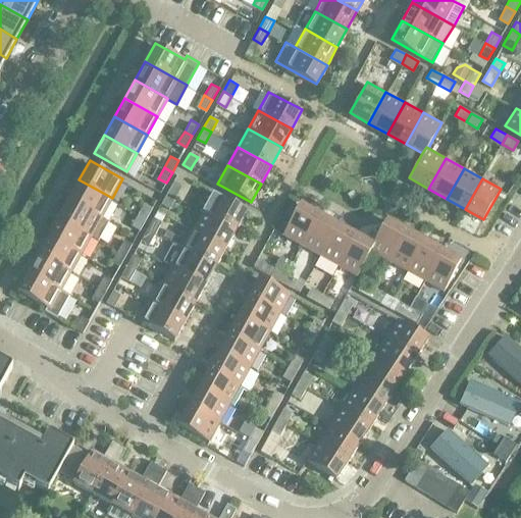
[(68,198),(102,216),(112,198),(79,179),(68,198)]
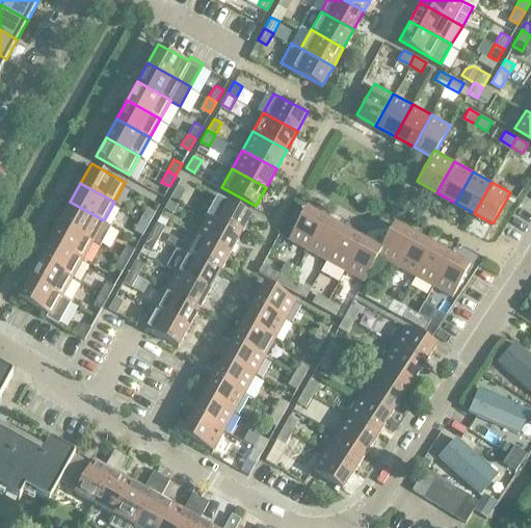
[(171,194),(180,199),(186,188),(178,183),(171,194)]
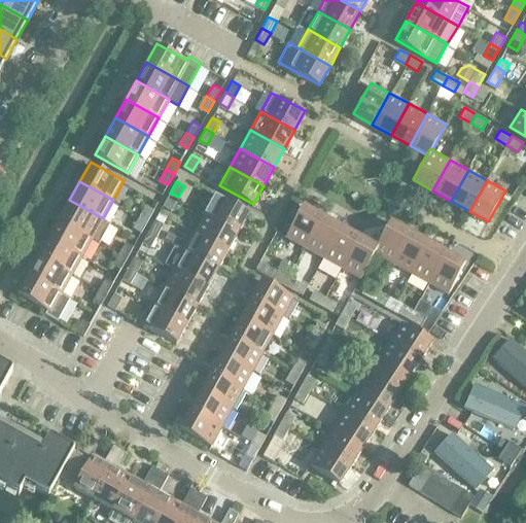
[(178,197),(170,193),(164,204),(172,208),(178,197)]
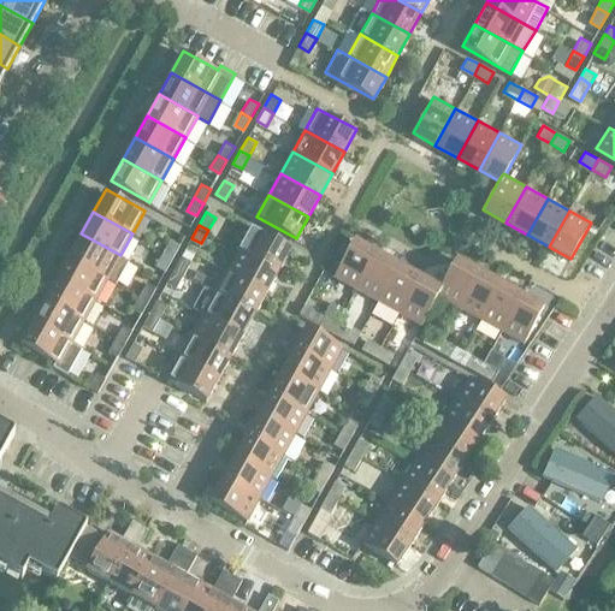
[(291,247),(252,225),(240,248),(279,270),(291,247)]
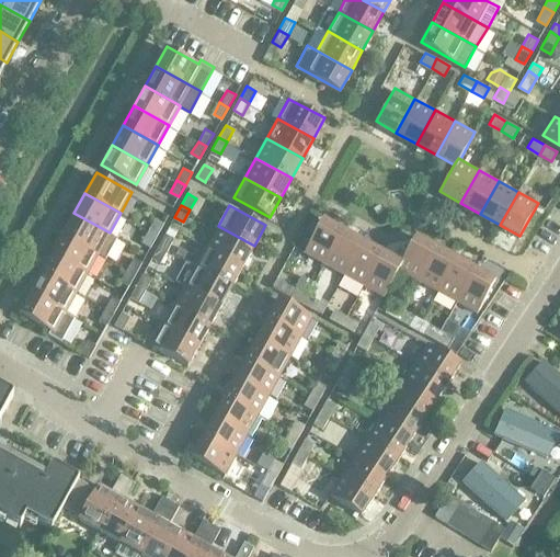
[(63,232),(99,252),(106,257),(117,237),(110,232),(73,213),(63,232)]
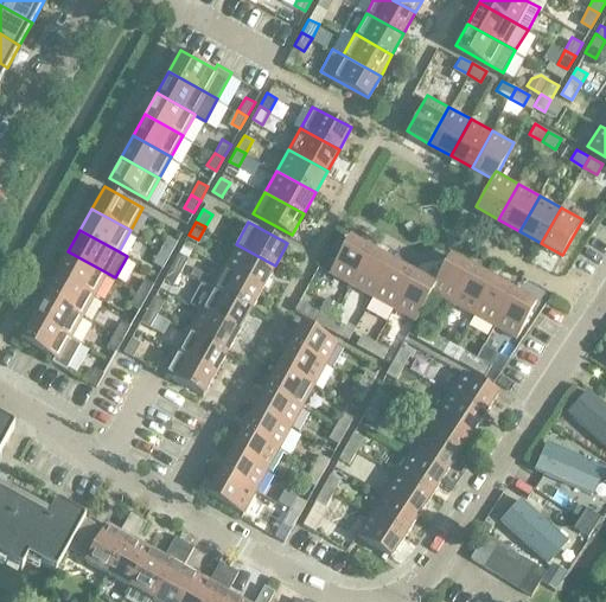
[(161,247),(171,253),(178,239),(168,234),(161,247)]
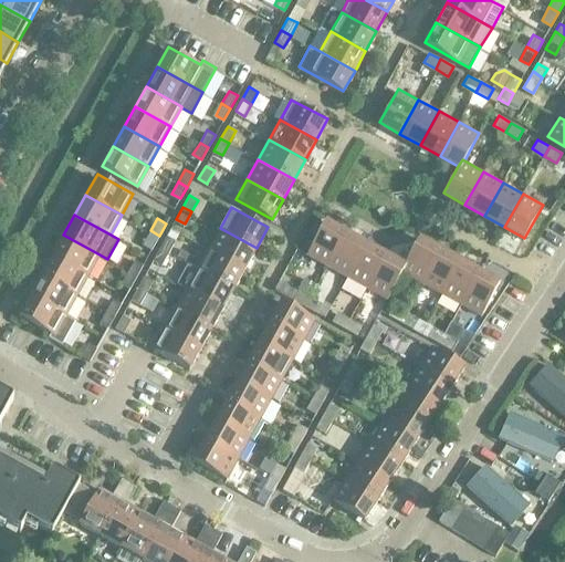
[(326,219),(307,252),(327,263),(346,230),(326,219)]
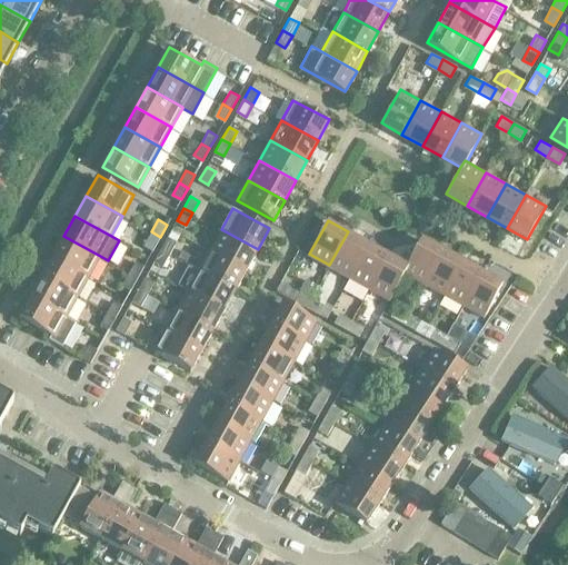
[(210,249),(247,269),(258,249),(221,229),(210,249)]
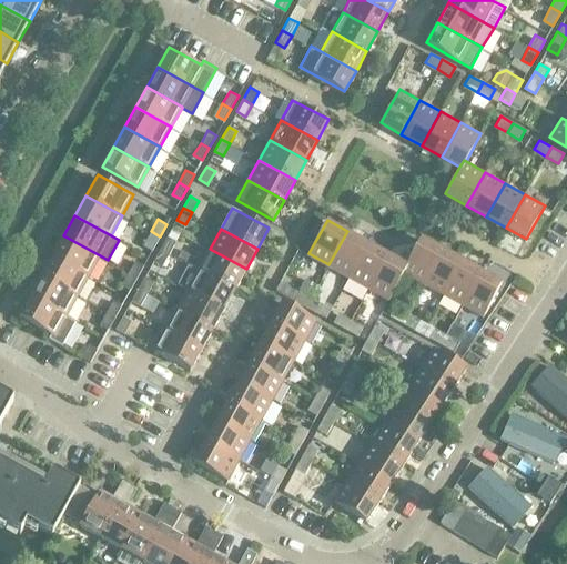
[(160,237),(151,231),(144,244),(153,249),(160,237)]
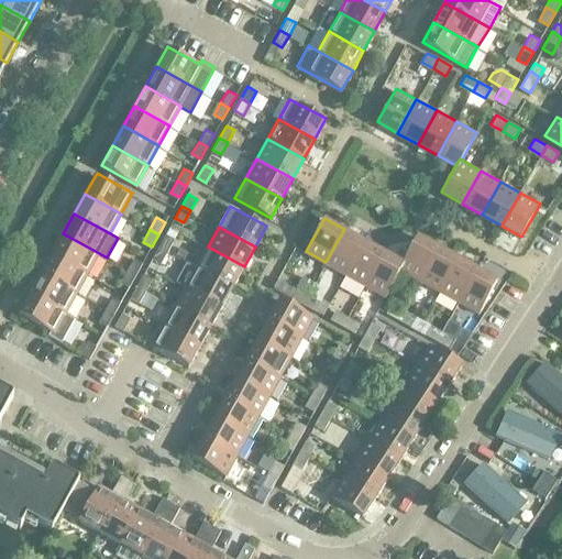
[(364,240),(344,229),(326,262),(345,273),(364,240)]
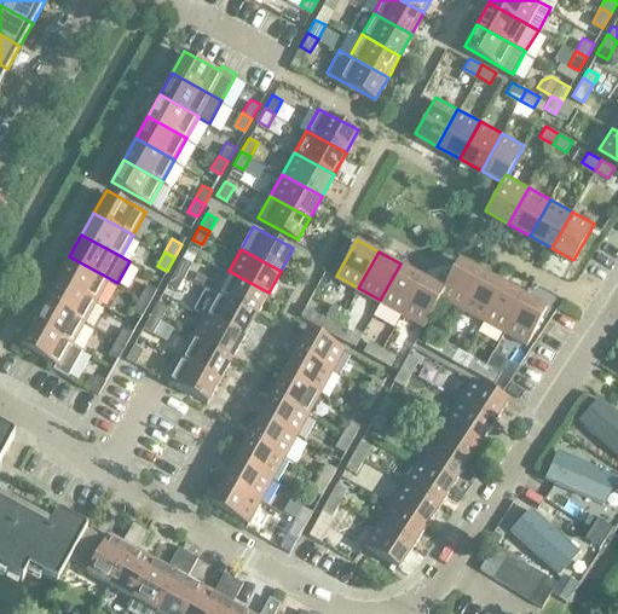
[(58,277),(97,299),(109,278),(69,256),(58,277)]
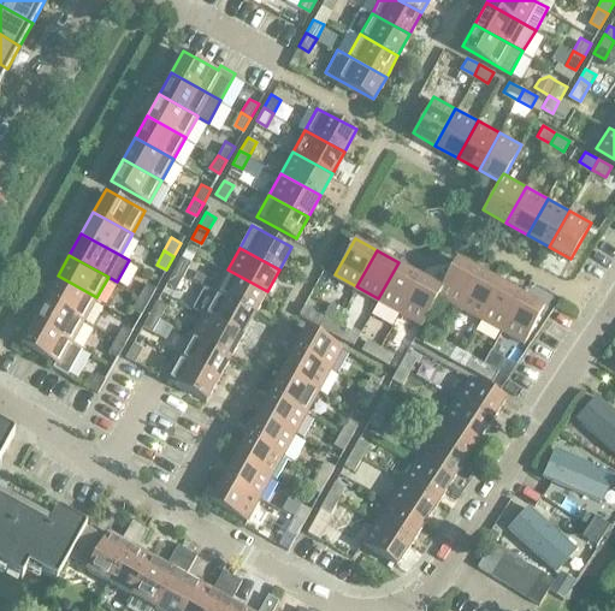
[(175,267),(184,273),(191,260),(182,255),(175,267)]
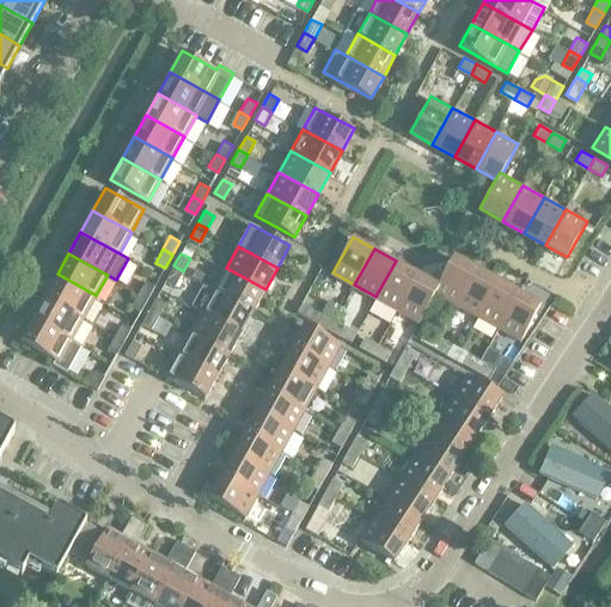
[(456,302),(476,267),(454,255),(438,283),(434,290),(435,292),(456,302)]
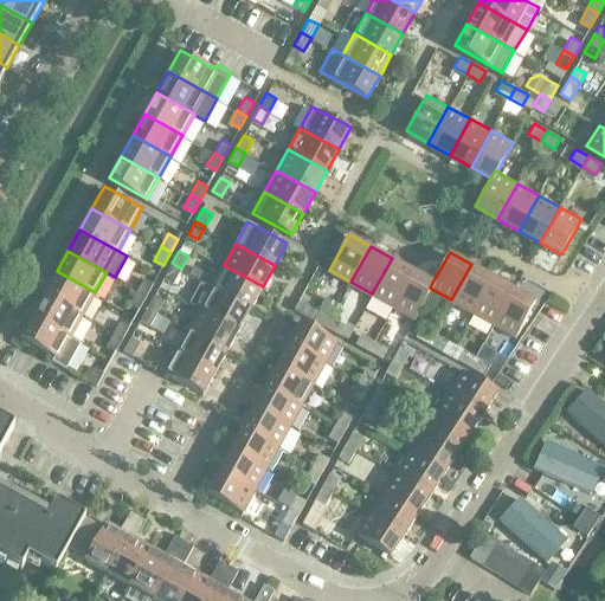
[(414,270),(392,258),(372,293),(394,305),(414,270)]
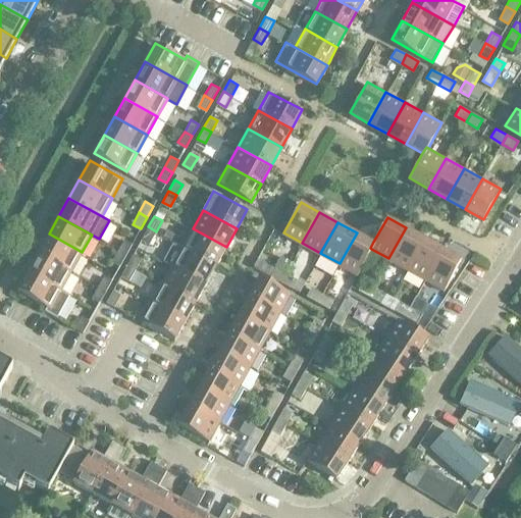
[(156,231),(148,226),(142,239),(150,243),(156,231)]
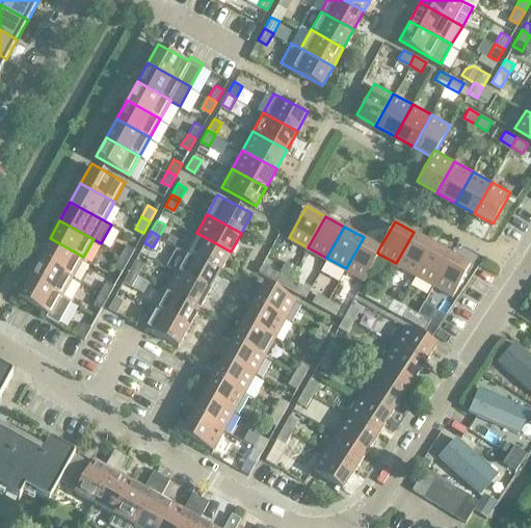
[(432,242),(414,232),(396,263),(415,273),(432,242)]
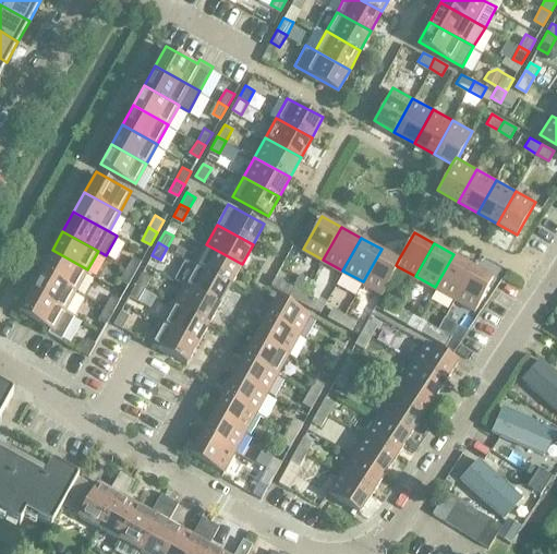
[(242,264),(206,244),(195,263),(231,282),(242,264)]
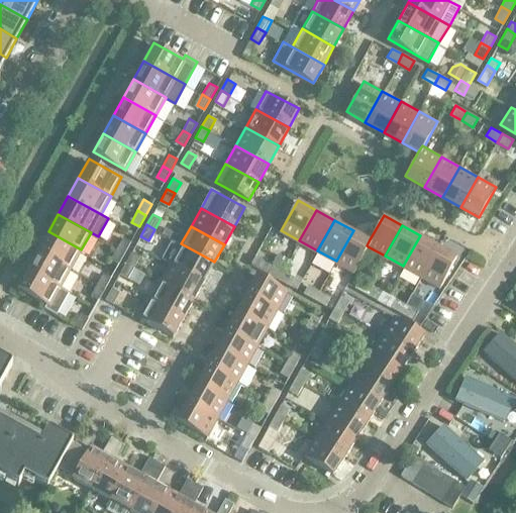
[(353,230),(336,261),(354,272),(368,246),(367,245),(370,239),(353,230)]
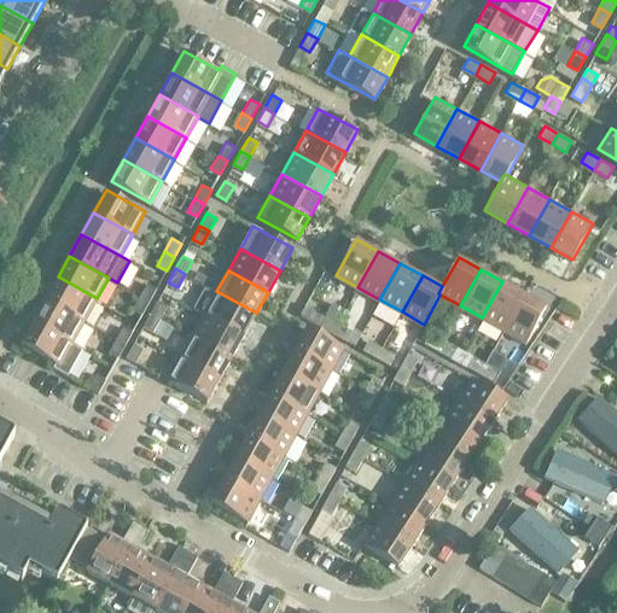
[(46,298),(85,320),(97,298),(58,276),(46,298)]
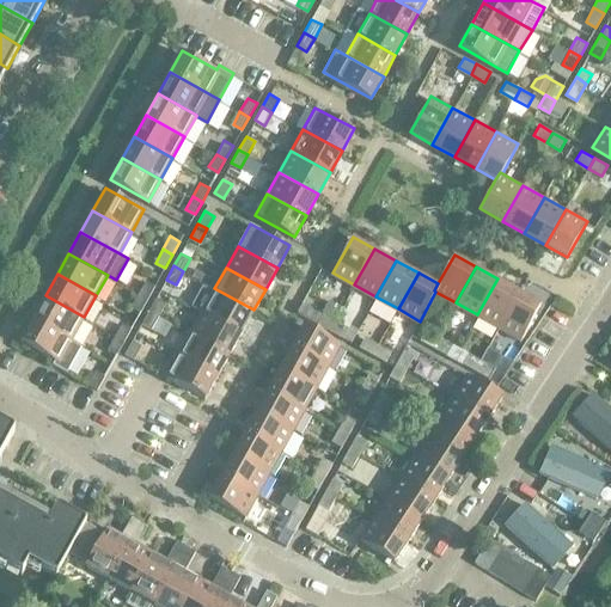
[(139,292),(148,298),(156,283),(146,279),(139,292)]
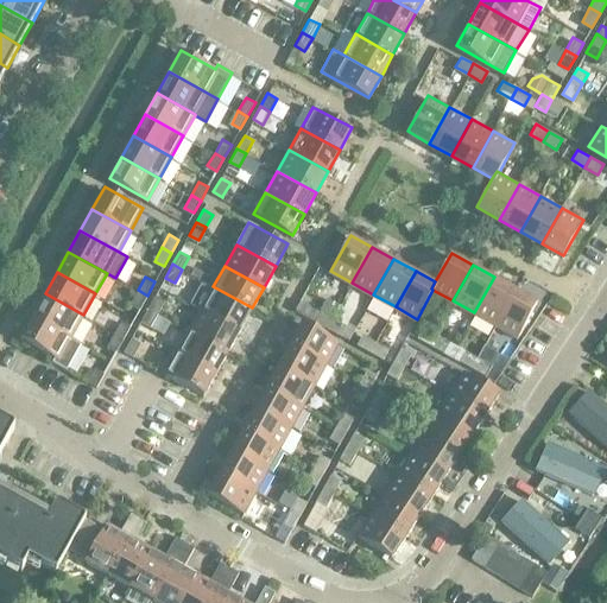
[(516,289),(494,277),(474,312),(495,325),(516,289)]
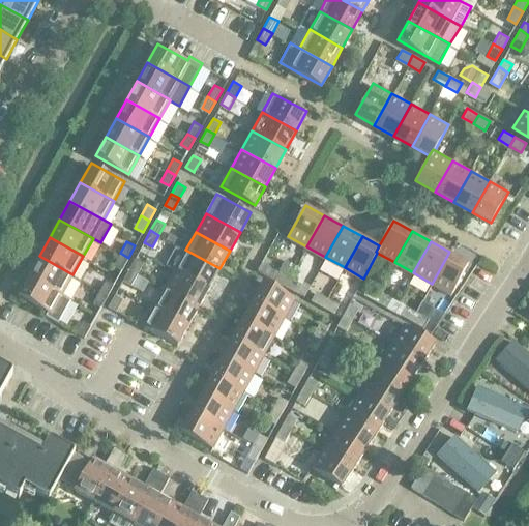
[(167,263),(176,268),(175,268),(209,287),(219,268),(185,250),(177,245),(167,263)]
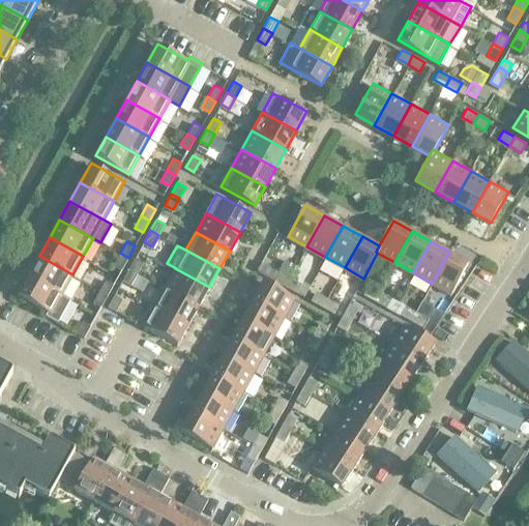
[(451,294),(469,262),(449,252),(432,284),(451,294)]
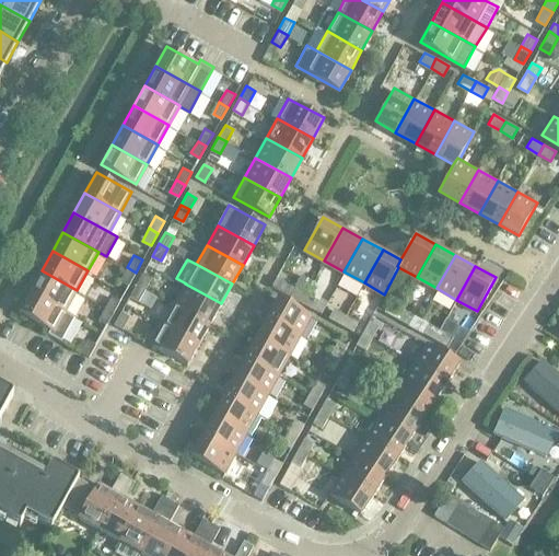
[(136,273),(127,267),(120,279),(129,285),(136,273)]
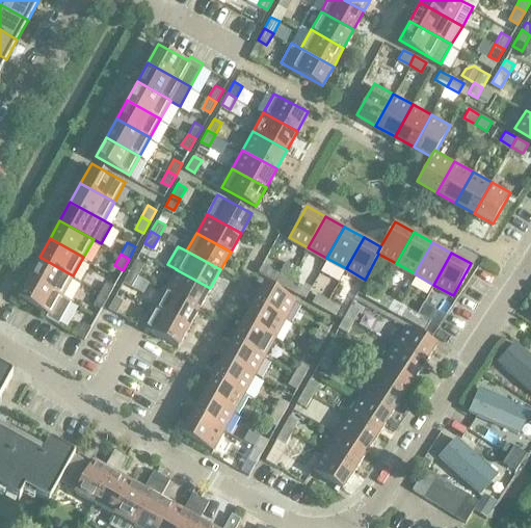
[(29,275),(62,294),(73,275),(40,257),(29,275)]
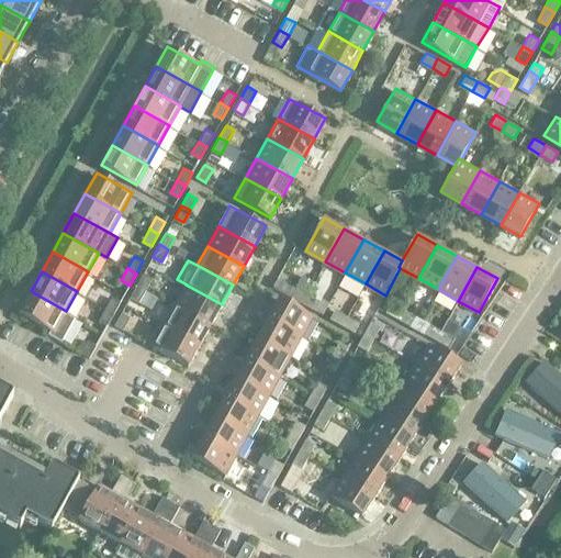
[(137,283),(146,289),(153,277),(144,271),(137,283)]
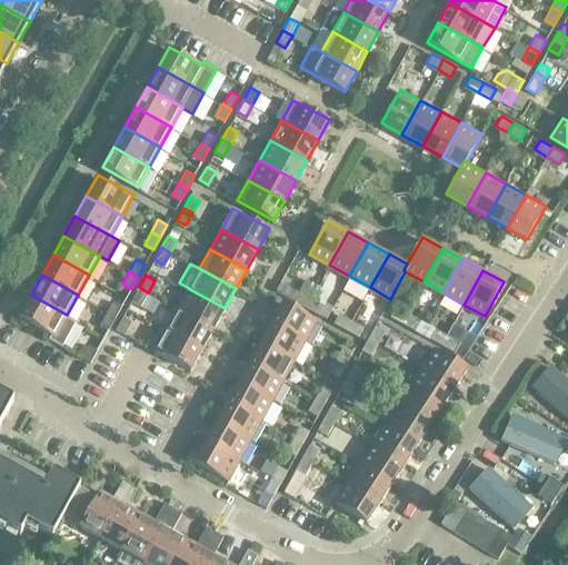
[(132,299),(141,305),(147,307),(153,296),(148,293),(139,287),(132,299)]
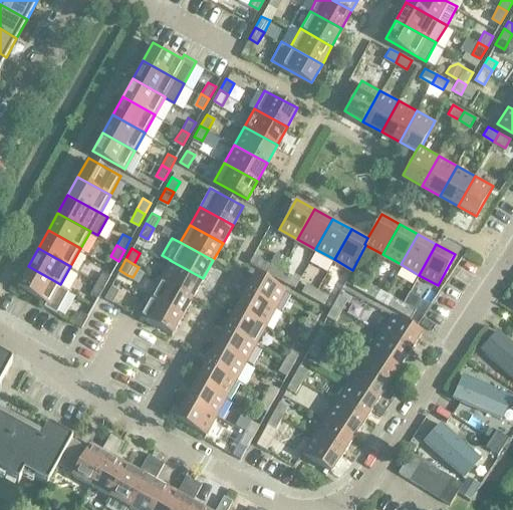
[(160,278),(193,296),(203,278),(170,260),(160,278)]
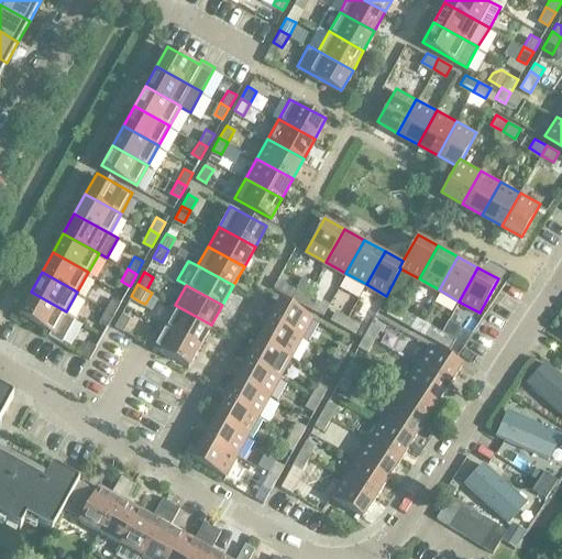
[(291,296),(304,303),(309,293),(297,286),(291,296)]
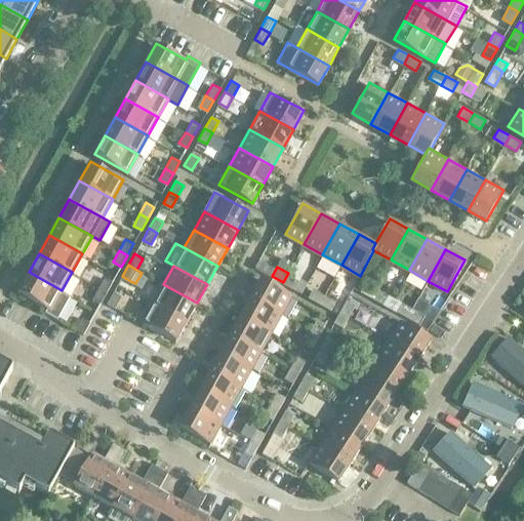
[(47,308),(46,311),(57,318),(70,295),(62,290),(29,272),(17,291),(47,308)]
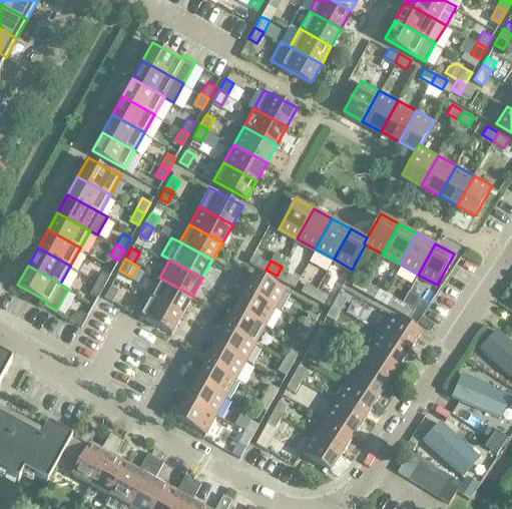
[(277,276),(288,283),(293,274),(282,267),(277,276)]
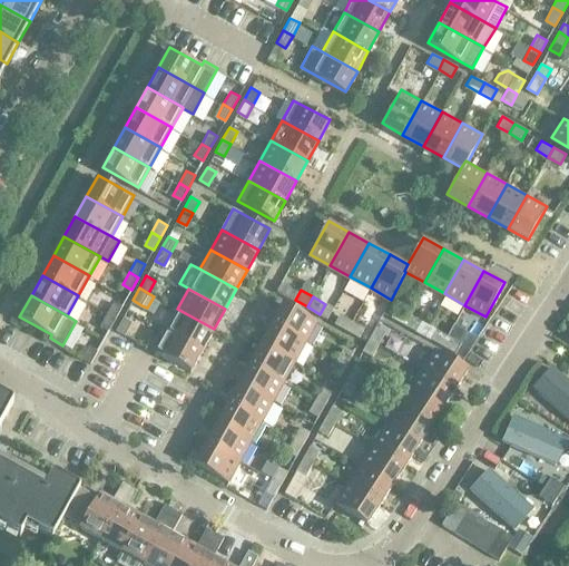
[(107,312),(116,316),(123,304),(114,300),(107,312)]
